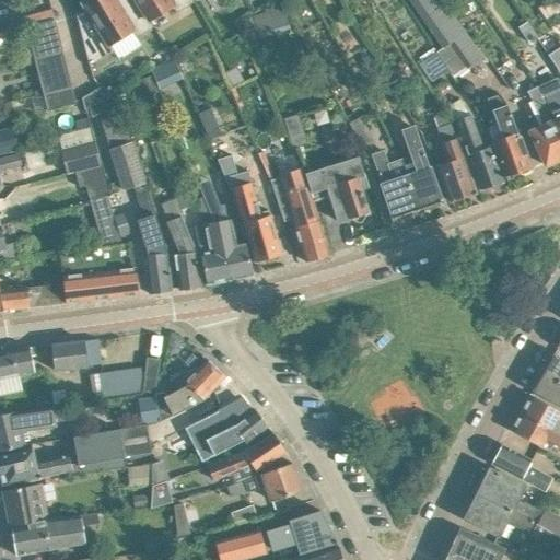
[(154,26),(150,21),(149,21),(135,0),(80,0),(85,8),(76,13),(89,67),(114,51),(109,45),(132,32),(136,37),(154,26)]
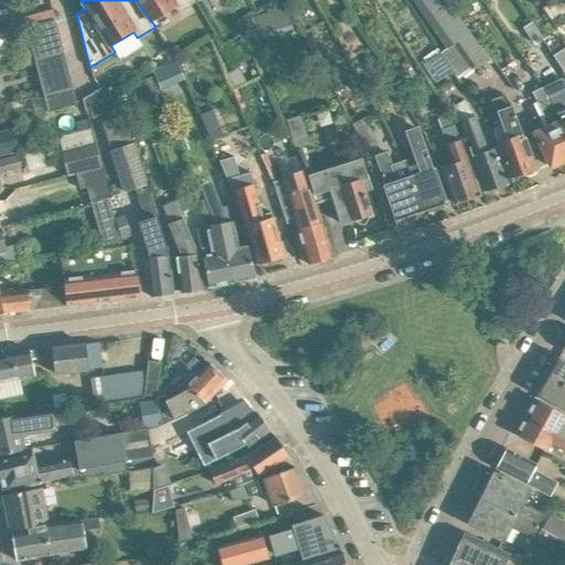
[(136,0),(150,21),(151,21),(174,7),(178,13),(195,2),(194,0),(136,0)]
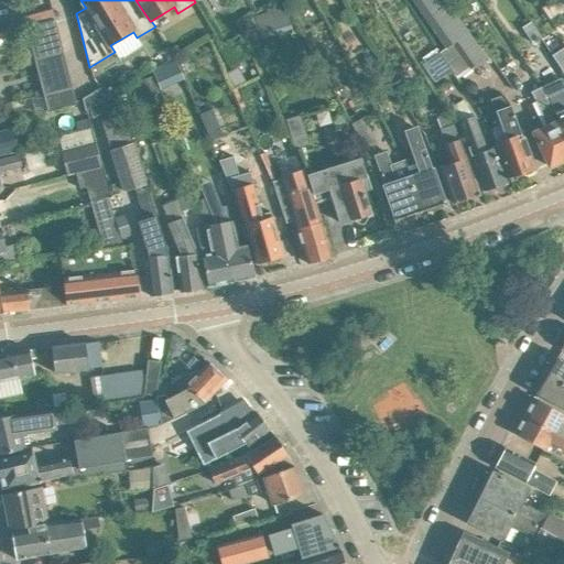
[(486,56),(444,0),(410,0),(444,47),(441,51),(458,76),(486,56)]
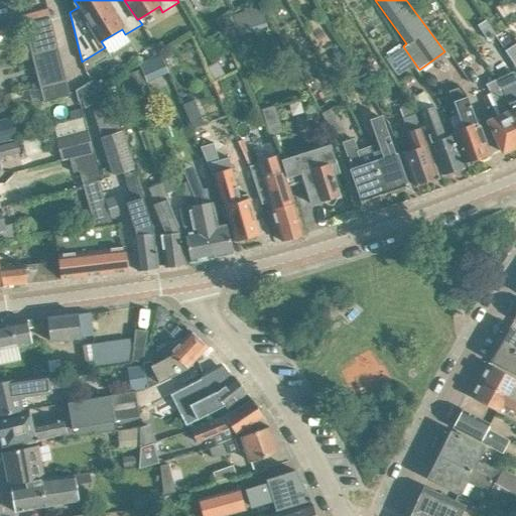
[(47,9),(26,14),(28,23),(49,18),(47,9)]
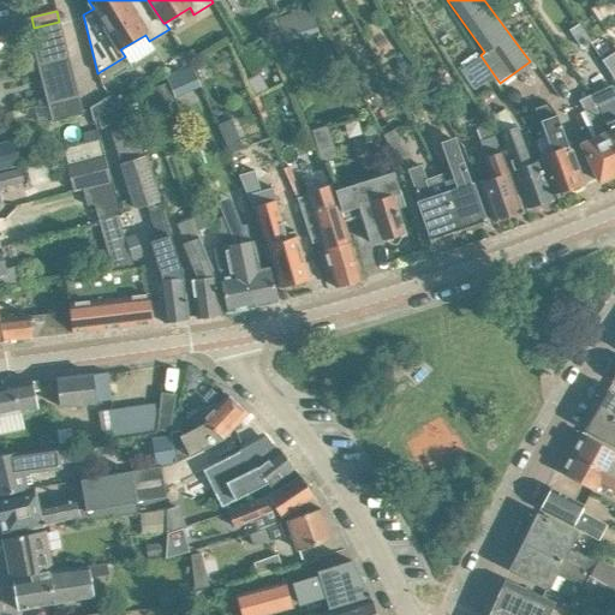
[(67,51),(60,24),(60,22),(59,22),(34,28),(28,29),(36,59),(67,51)]
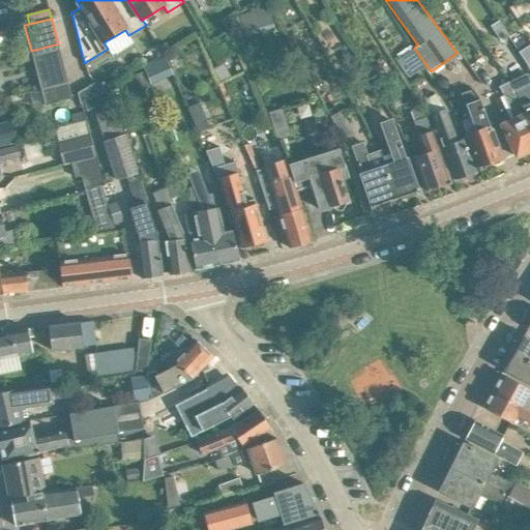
[(497,40),(505,35),(496,21),(488,27),(497,40)]
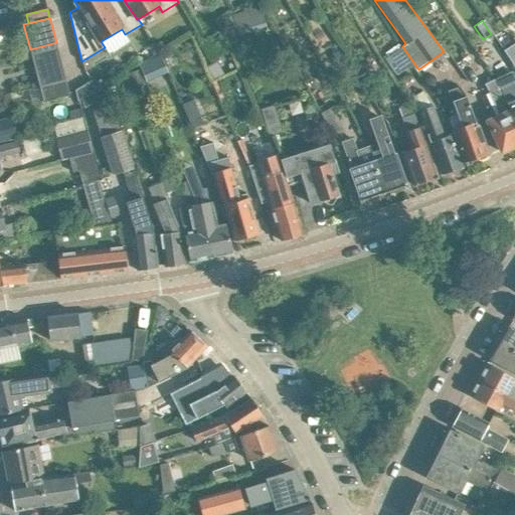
[(514,40),(514,39),(509,42),(512,45),(503,51),(514,68),(514,40)]
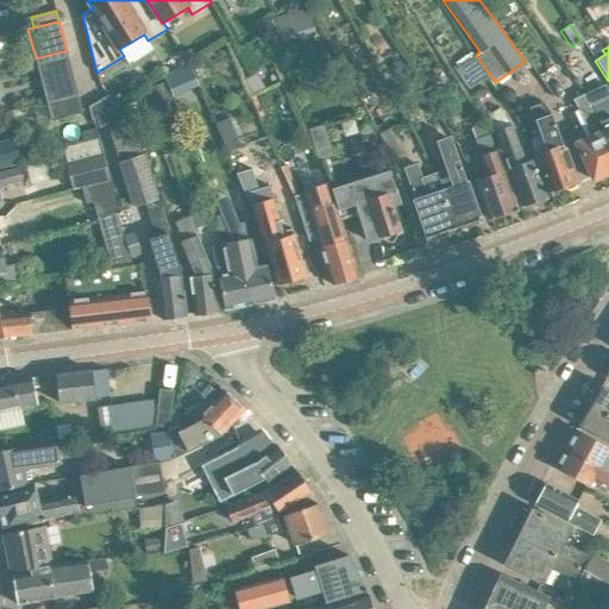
[(190,48),(182,52),(187,61),(195,56),(190,48)]
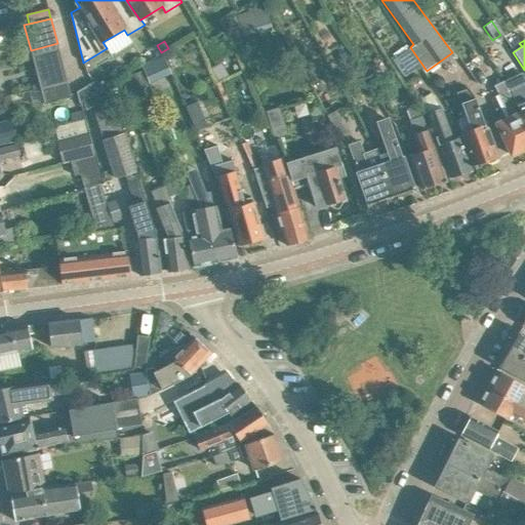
[(67,79),(57,43),(31,50),(40,86),(67,79)]
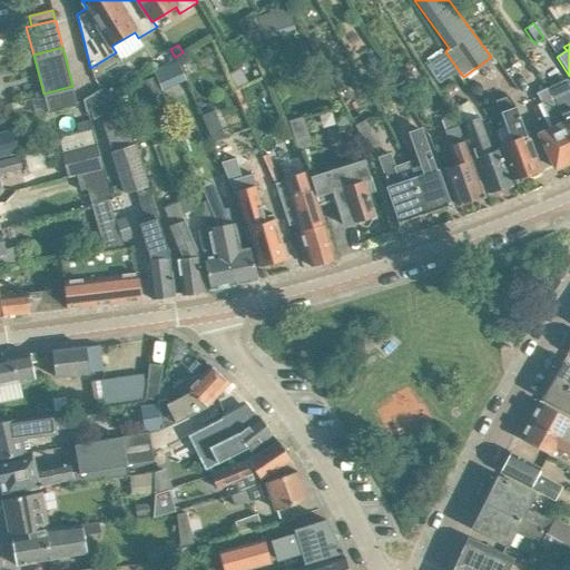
[(569,106),(559,84),(543,56),(532,64),(547,89),(569,136),(569,106)]
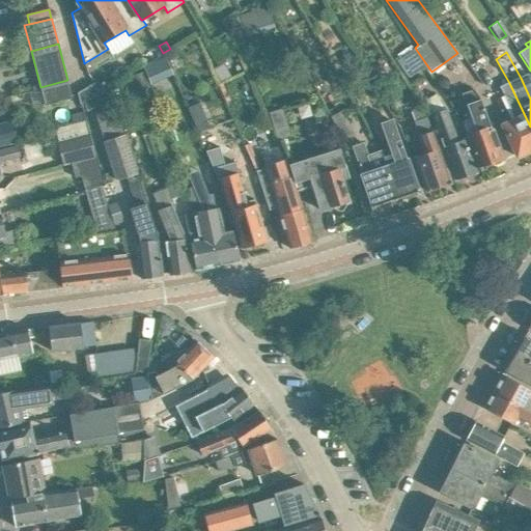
[(144,75),(128,80),(134,96),(150,90),(144,75)]
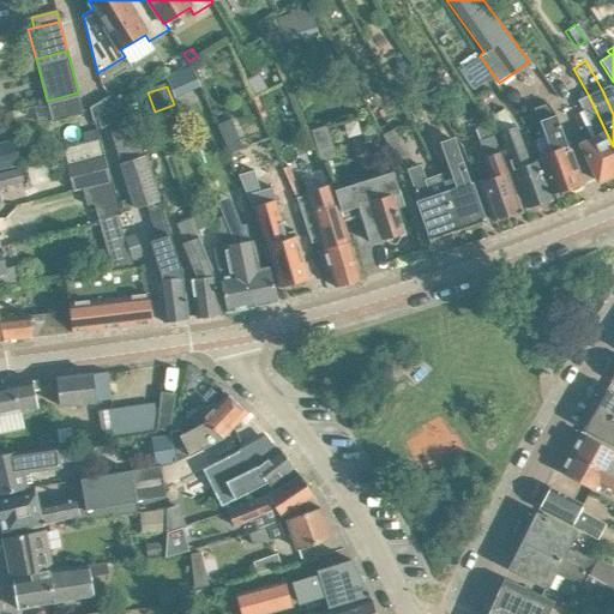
[(83,114),(78,92),(47,101),(47,104),(50,119),(52,121),(83,114)]
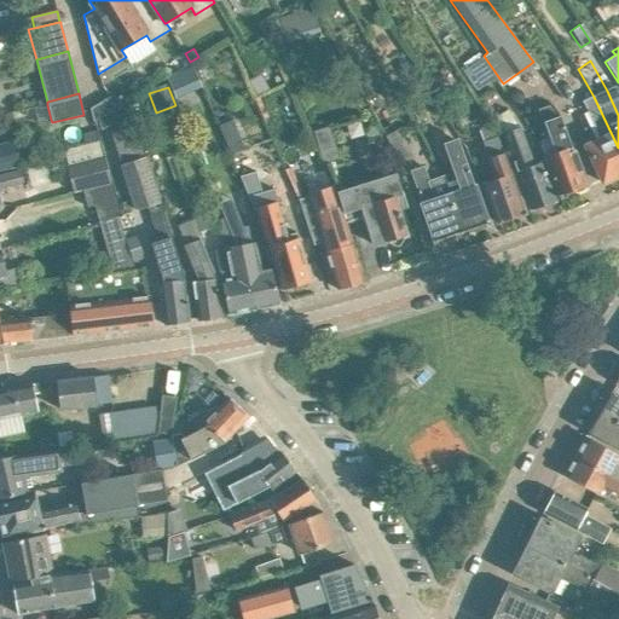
[(105,115),(127,103),(126,102),(116,108),(109,97),(90,108),(93,122),(105,115)]
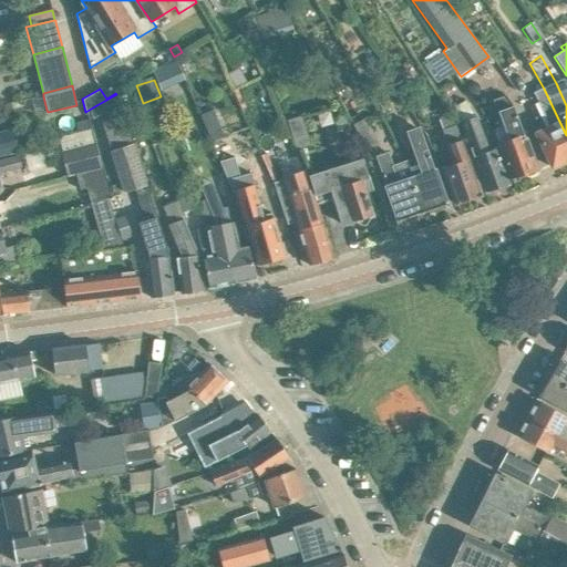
[(117,92),(125,115),(127,120),(135,116),(126,89),(117,92)]
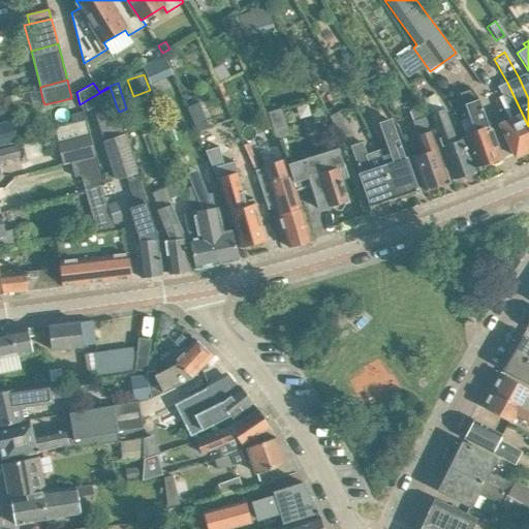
[(528,149),(528,126),(507,83),(498,87),(512,119),(500,124),(516,156),(528,149)]
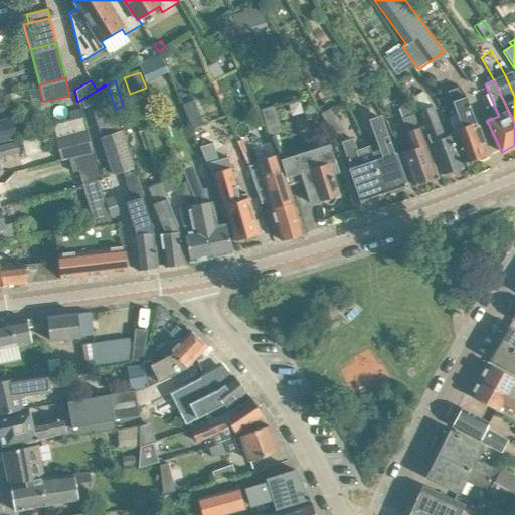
[(39,88),(28,91),(31,103),(42,100),(39,88)]
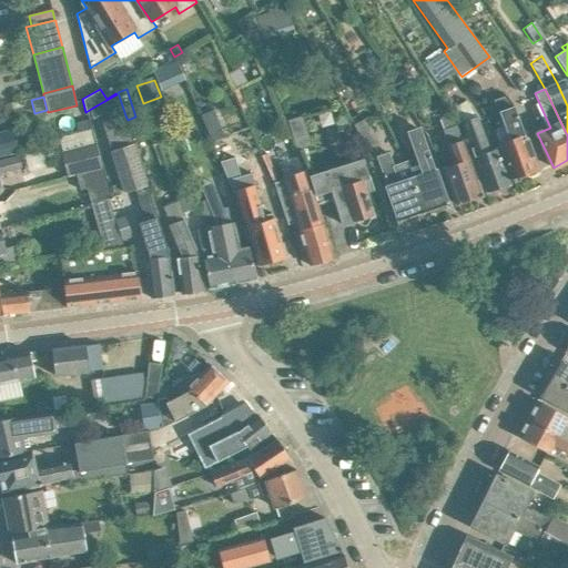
[(538,172),(524,133),(524,134),(515,108),(506,97),(494,101),(498,112),(500,112),(505,128),(494,131),(505,161),(513,181),(516,180),(515,179),(528,173),(529,175),(538,172)]
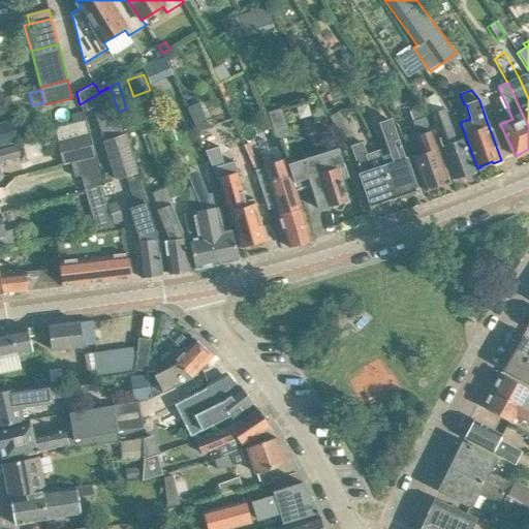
[(90,98),(80,104),(84,112),(94,105),(90,98)]
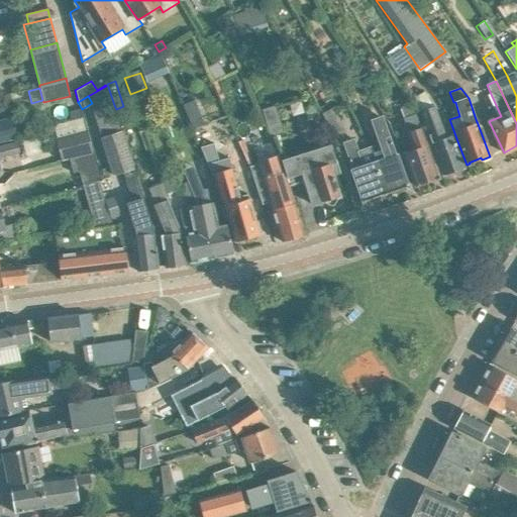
[(195,100),(183,105),(193,129),(205,124),(195,100)]
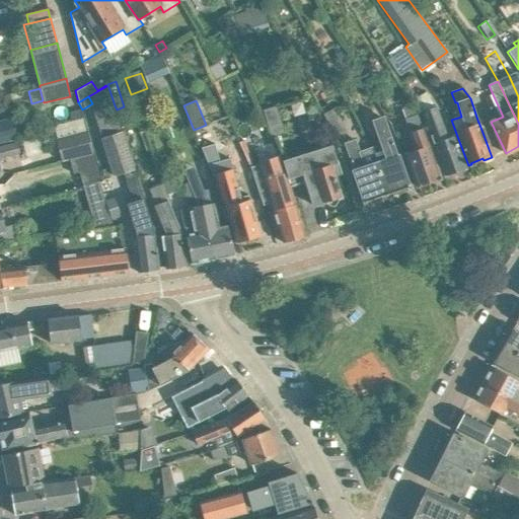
[(140,183),(124,131),(118,114),(117,109),(115,105),(94,112),(115,177),(125,173),(130,188),(140,183)]
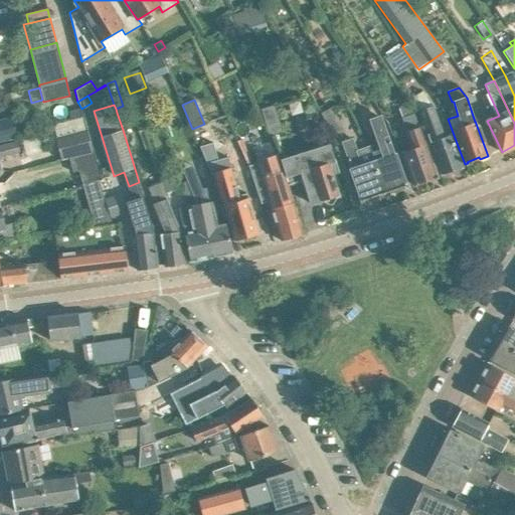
[(262,110),(271,136),(284,132),(276,106),(262,110)]
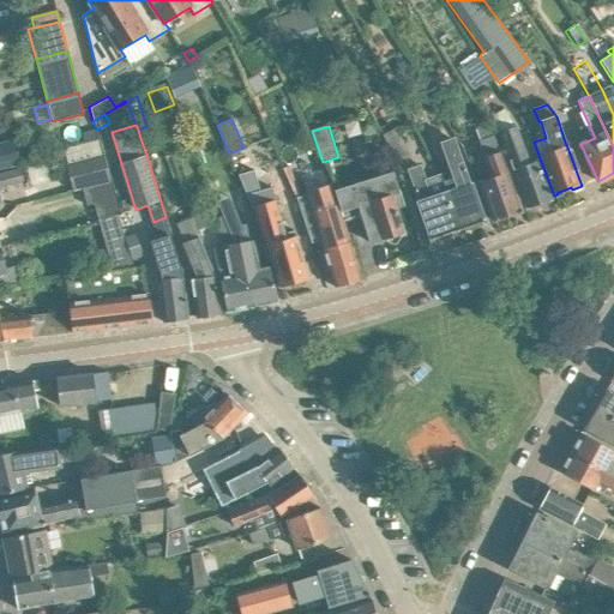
[(551,199),(542,176),(536,161),(529,163),(516,126),(499,132),(527,208),(551,199)]
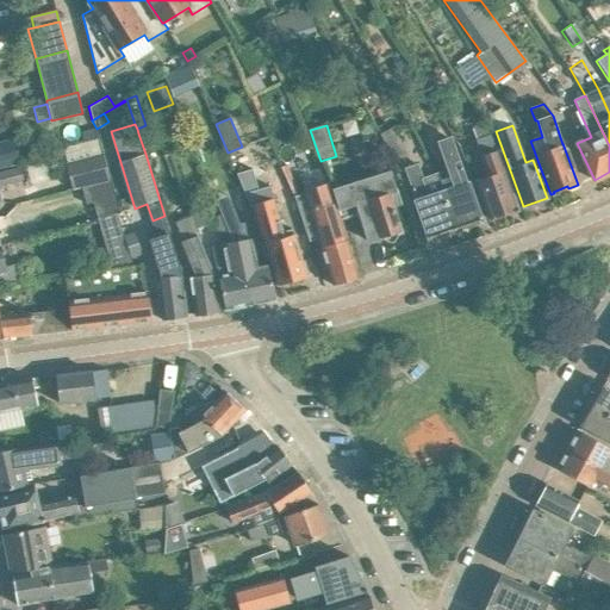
[(408,153),(393,126),(379,135),(393,161),(408,153)]
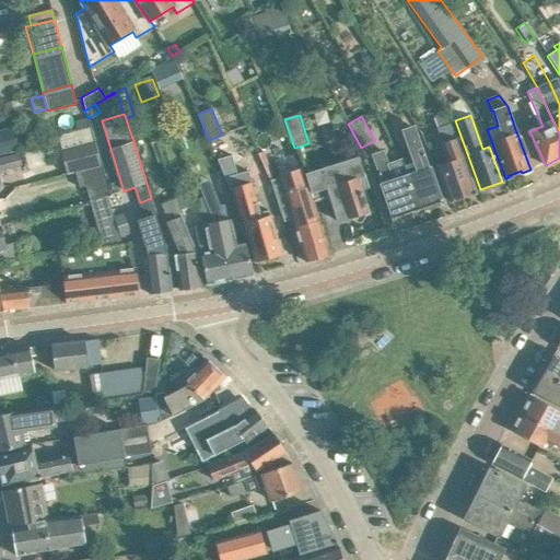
[(89,118),(74,123),(78,131),(91,128),(89,118)]
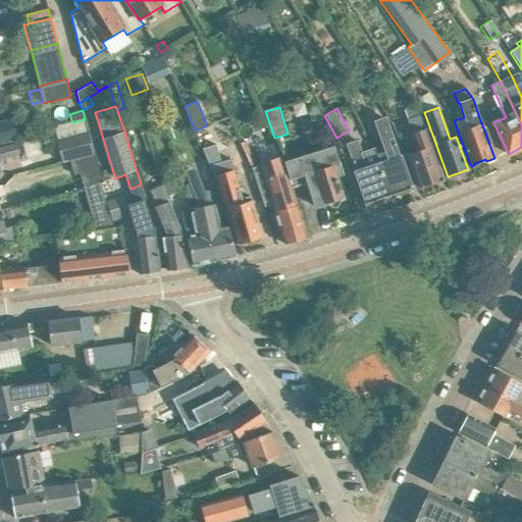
[(133,110),(118,114),(124,132),(138,127),(133,110)]
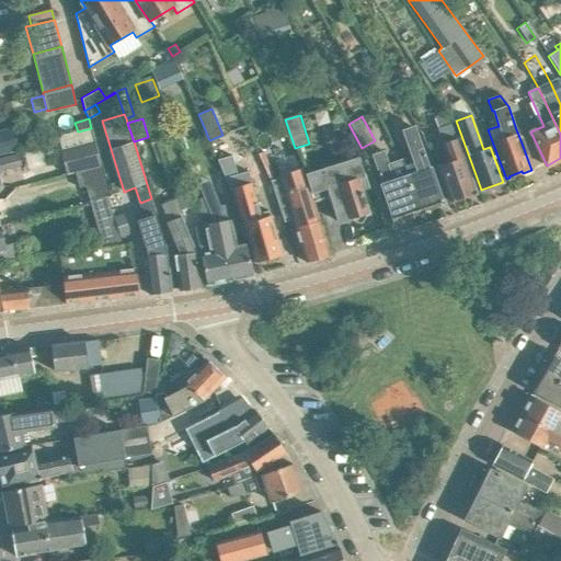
[(476,193),(464,158),(462,158),(450,125),(437,129),(448,161),(437,165),(450,202),(476,193)]
